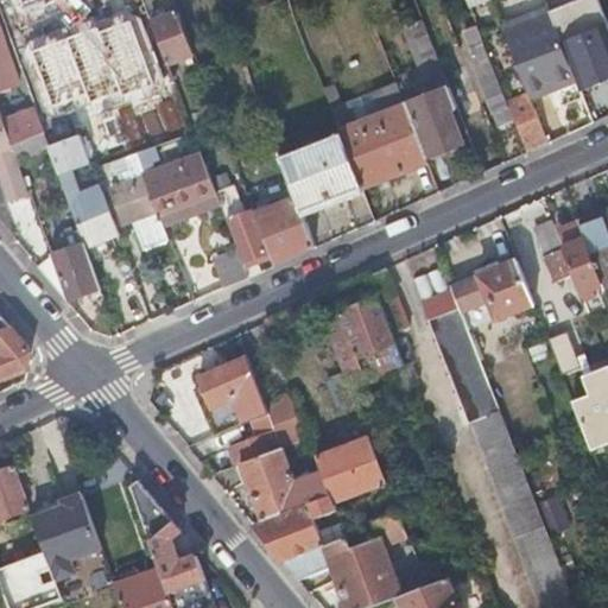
[(530,92),(532,100),(578,82),(562,39),(548,5),(502,21),(530,92)]
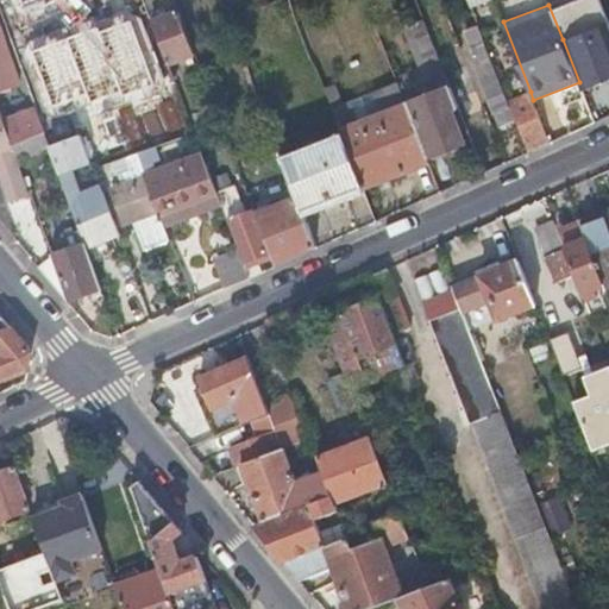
[(150,13),(154,23),(168,17),(165,8),(150,13)]
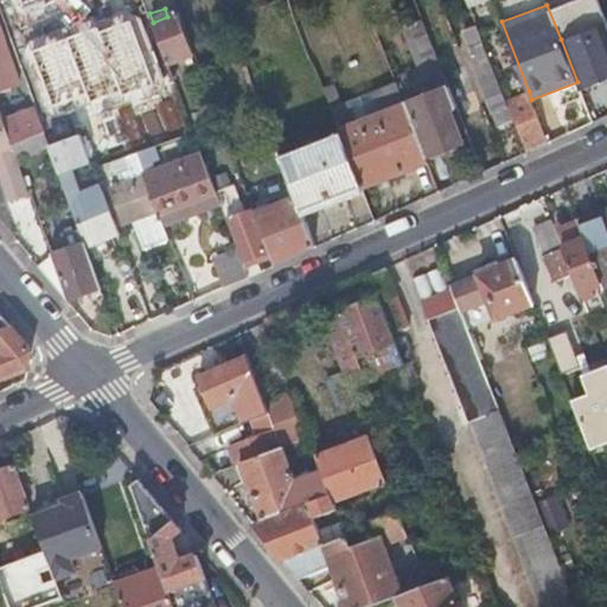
[(153,23),(168,64),(196,53),(179,12),(167,17),(153,23)]
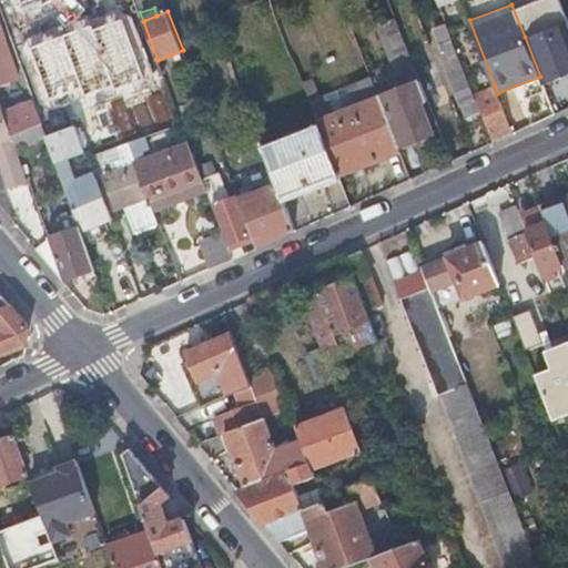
[(418,73),(397,19),(381,26),(402,80),(418,73)]
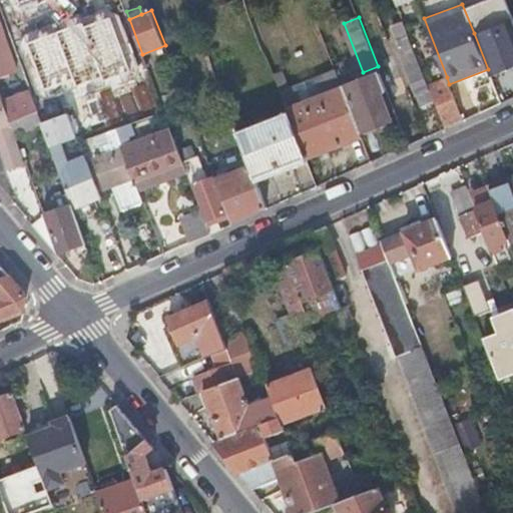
[(488,69),(491,78),(512,69),(512,18),(474,33),(488,69)]
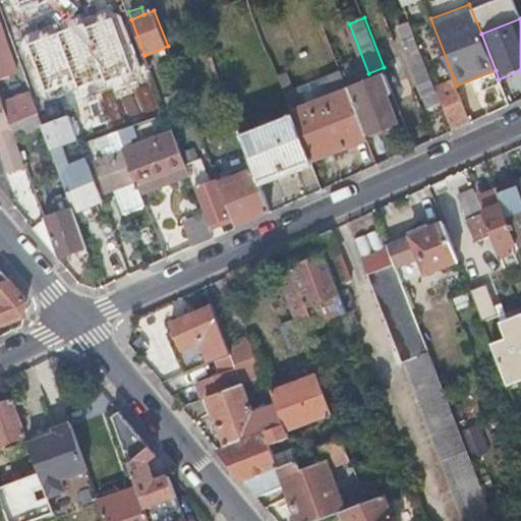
[(0,83),(15,77),(14,73),(16,72),(0,24),(0,83)]
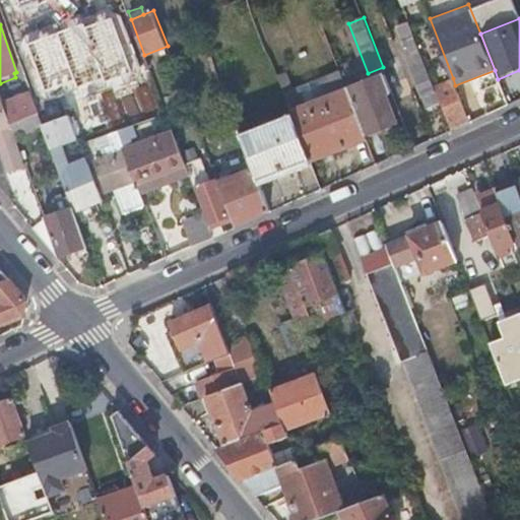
[(423,60),(411,64),(428,104),(439,100),(423,60)]
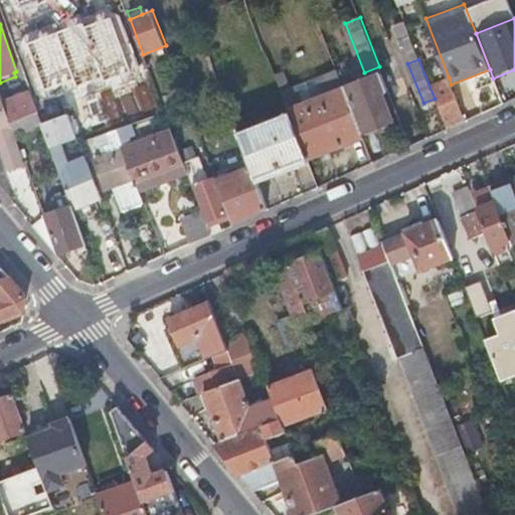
[(345,90),(336,67),(315,75),(325,103),(327,108),(318,111),(324,127),(314,131),(307,110),(296,83),(281,89),(290,113),(307,159),(363,138),(362,135),(345,90)]
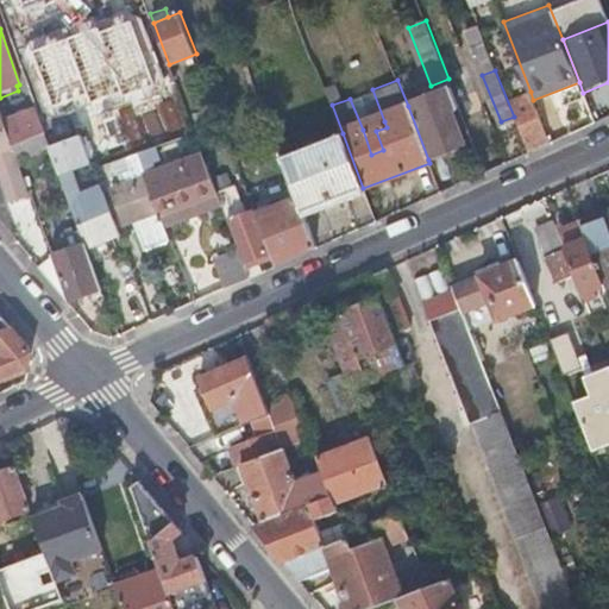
[(454,111),(460,108),(452,88),(408,106),(428,159),(468,144),(454,111)]
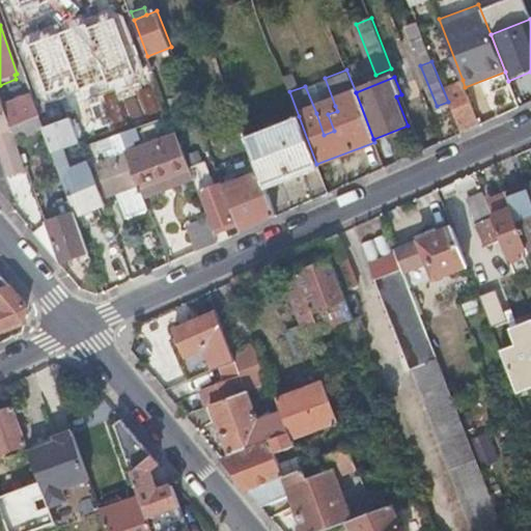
[(335,106),(325,78),(305,86),(316,113),(335,106)]
